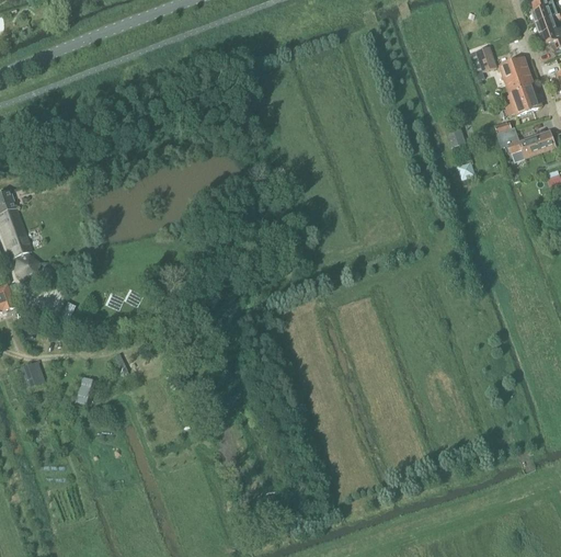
[(536,21),(552,15),(557,13),(554,4),(552,0),(535,0),(537,9),(531,11),(536,21)]
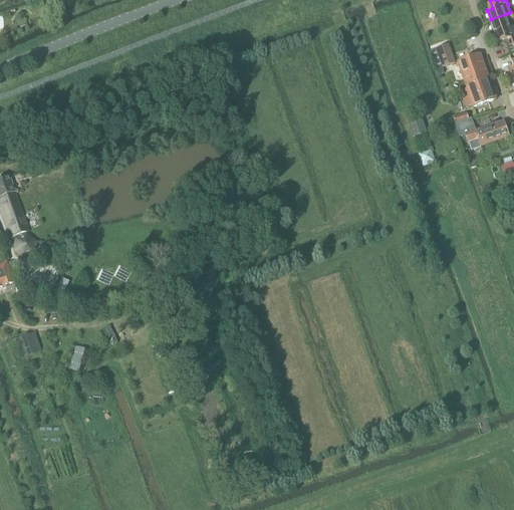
[(506,14),(491,19),(494,30),(510,24),(507,18),(513,15),(513,11),(510,12),(506,14)]
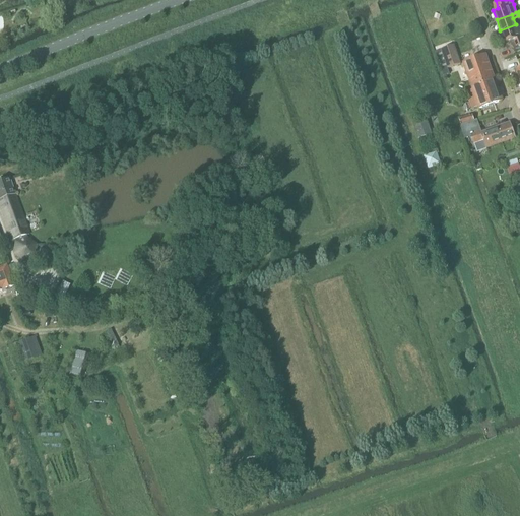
[(516,24),(500,30),(504,41),(511,39),(514,45),(519,42),(519,34),(519,35),(516,24)]
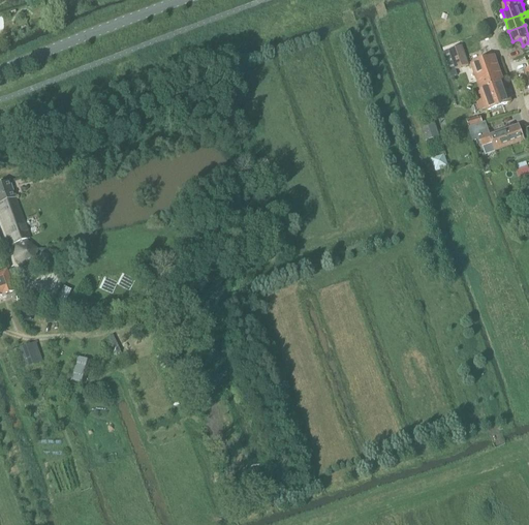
[(468,62),(461,43),(448,48),(455,67),(468,62)]
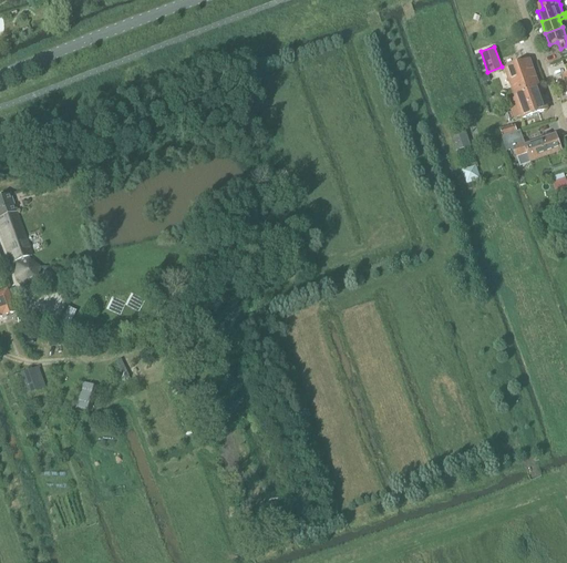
[(514,93),(539,83),(529,57),(504,65),(514,93)]
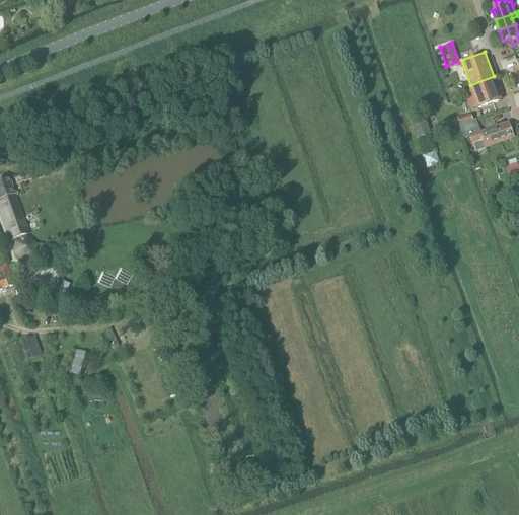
[(494,76),(470,85),(471,87),(464,89),(470,105),(477,103),(477,105),(501,97),(494,76)]
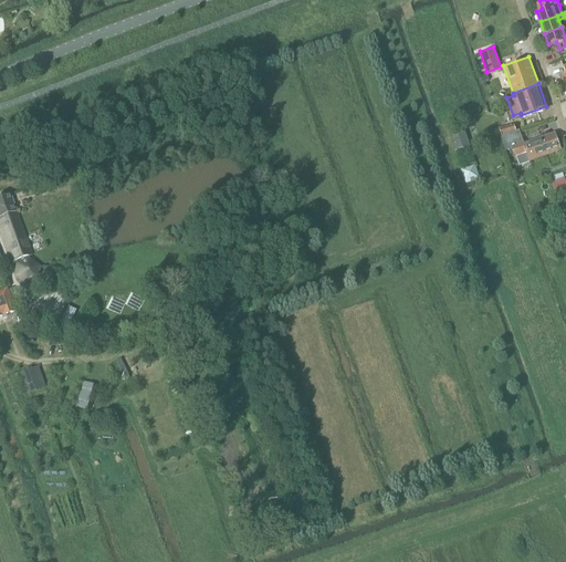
[(500,125),(502,133),(515,128),(514,122),(500,125)]
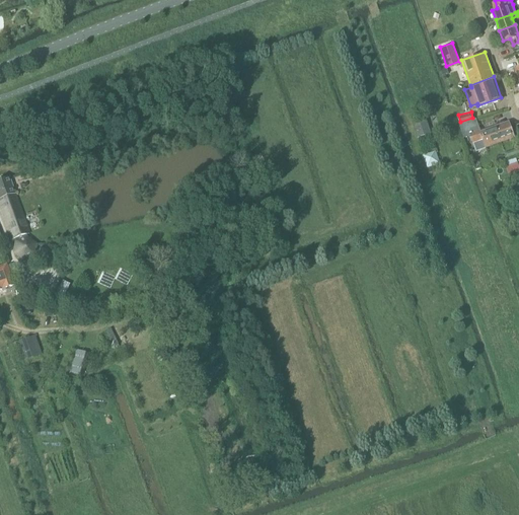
[(431,132),(425,116),(413,121),(419,137),(431,132)]
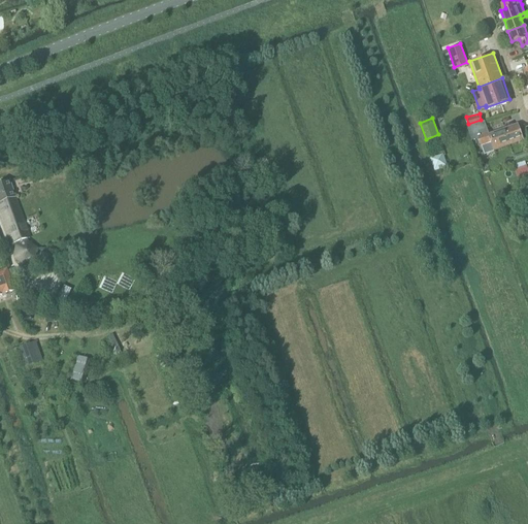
[(485,120),(468,125),(472,139),(479,136),(482,145),(492,141),(494,148),(523,137),(518,123),(492,132),(491,128),(489,129),(485,120)]
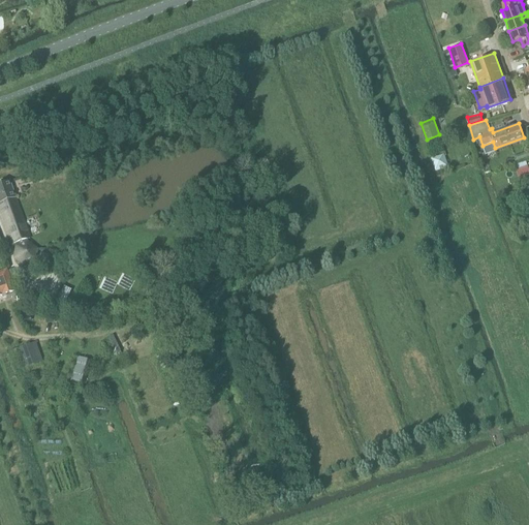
[(449,165),(445,153),(433,157),(437,170),(449,165)]
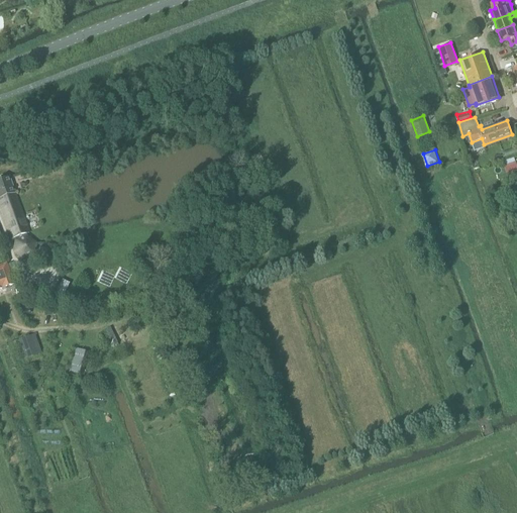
[(515,156),(503,160),(505,164),(516,160),(515,156)]
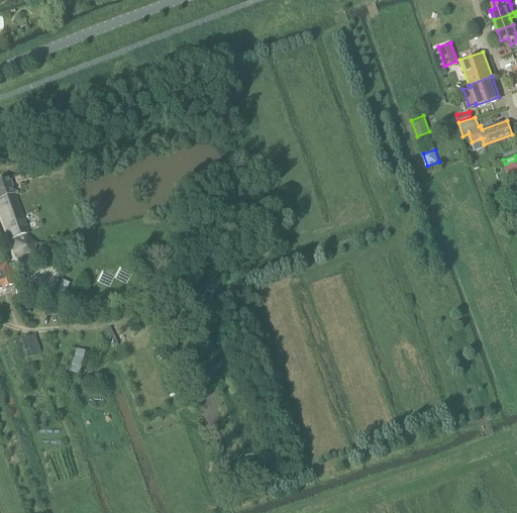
[(9,175),(0,177),(0,205),(11,236),(15,234),(16,237),(27,233),(26,230),(28,229),(9,175)]
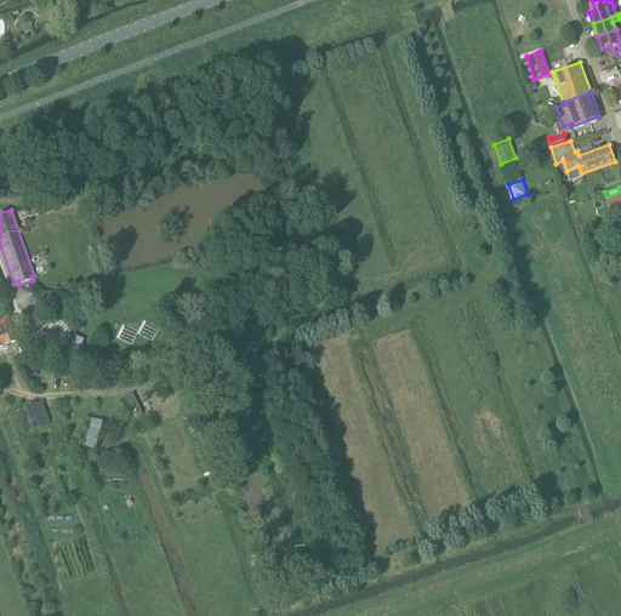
[(44,290),(33,280),(20,285),(17,298),(28,308),(41,303),(44,290)]
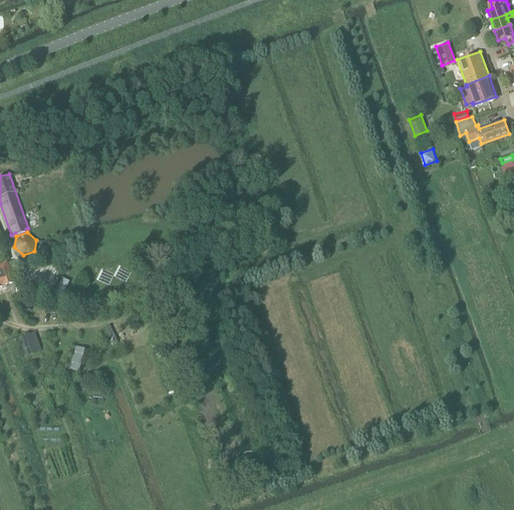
[(6,259),(0,260),(0,283),(13,279),(6,259)]
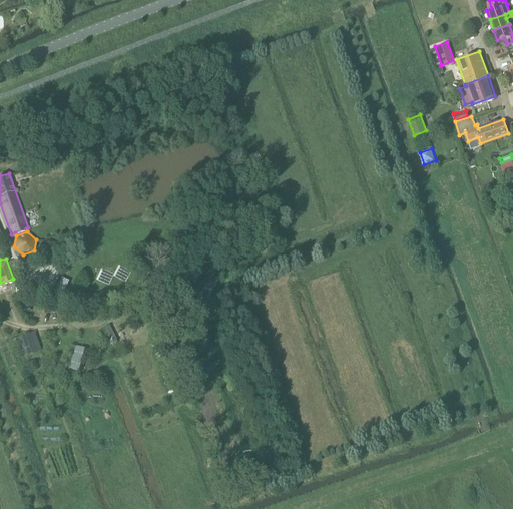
[(31,330),(18,335),(25,354),(38,350),(31,330)]
